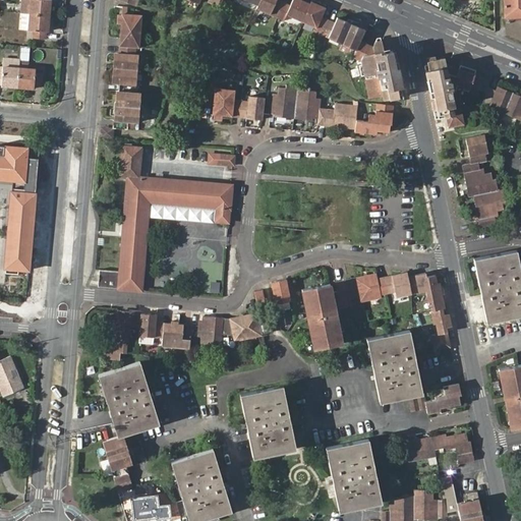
[(22,0),(21,12),(30,13),(31,0),(22,0)]
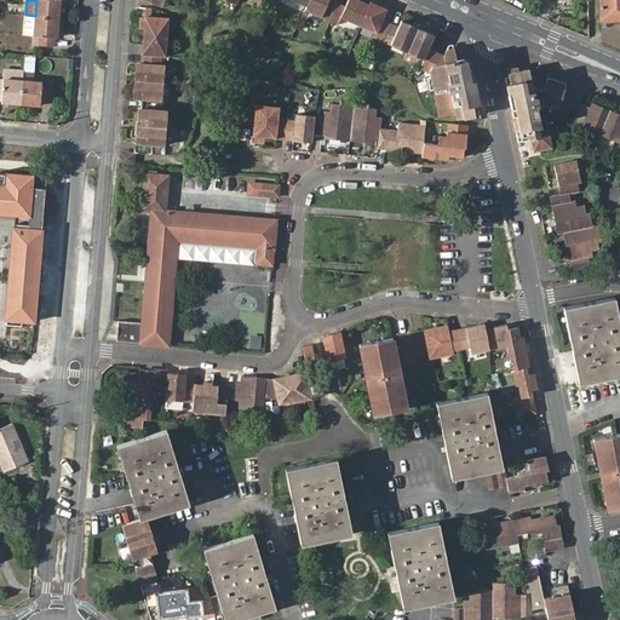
[(36,0),(35,16),(58,17),(59,0),(36,0)]
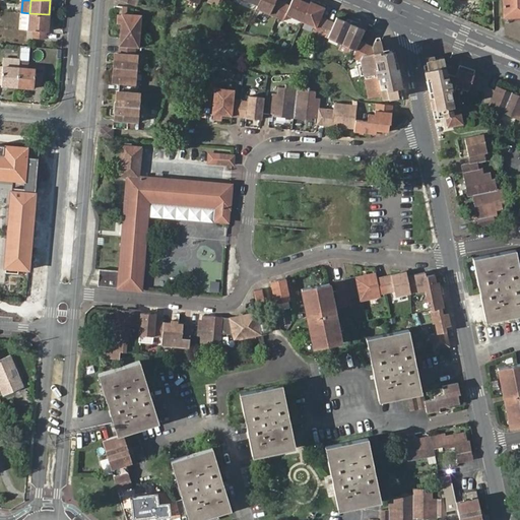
[(366,31),(369,25),(363,22),(362,23),(361,27),(338,18),(336,23),(322,17),(326,9),(312,2),(311,5),(299,0),(293,0),(290,6),(277,0),(207,0),(207,3),(218,7),(220,0),(244,0),(258,5),(256,9),(276,18),(283,21),(286,15),(316,28),(314,33),(355,51),(352,57),(360,61),(361,65),(358,66),(361,76),(364,77),(368,100),(381,96),(383,101),(398,98),(397,90),(402,89),(398,68),(393,69),(391,60),(393,60),(391,51),(389,52),(387,43),(382,45),(381,42),(380,41),(375,42),(373,47),(360,41),(365,30),(366,31)]
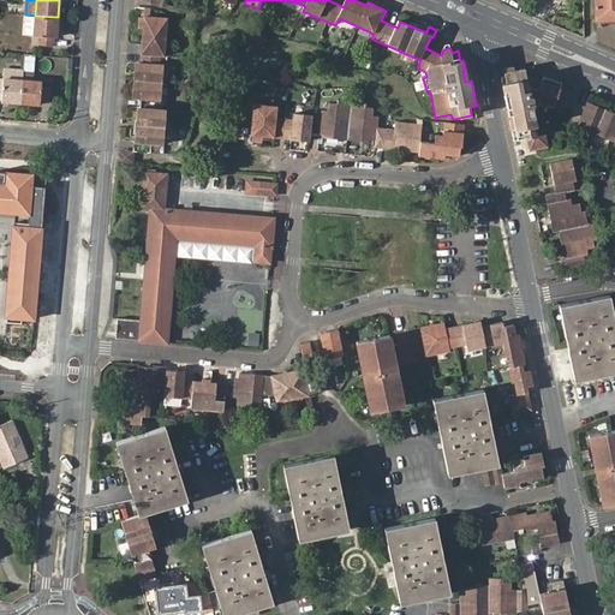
[(614,0),(595,0),(596,17),(614,17),(614,0)]
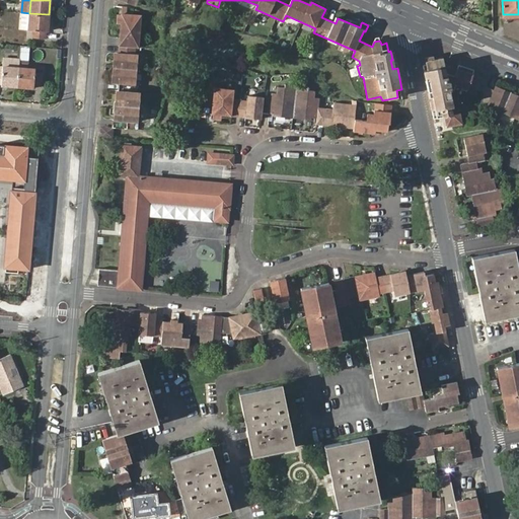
[(121,13),(120,21),(119,46),(118,52),(116,52),(114,82),(119,82),(116,120),(113,119),(113,127),(134,129),(134,122),(139,122),(141,91),(135,91),(139,55),(135,54),(136,47),(139,47),(142,14),(127,13),(127,6),(121,5),(121,13)]
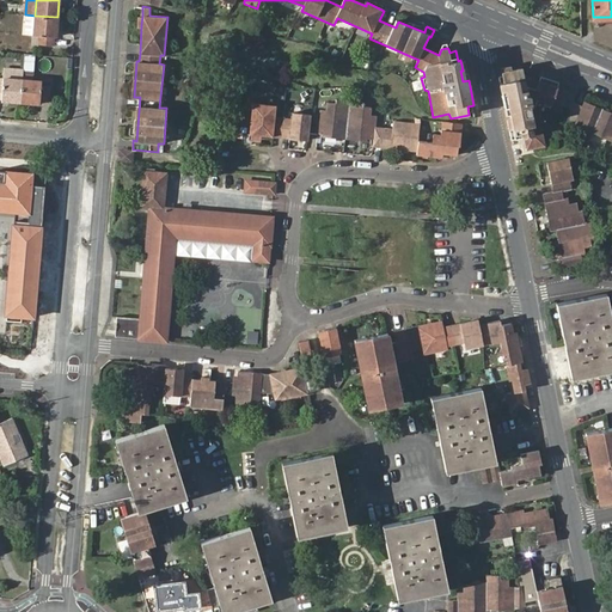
[(56,37),(57,17),(35,16),(25,14),(23,34),(40,35),(38,44),(53,46),(54,37),(56,37)]
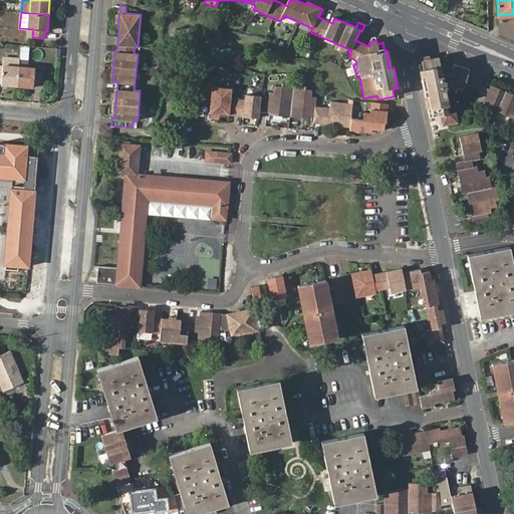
[(19,66),(17,85),(33,87),(33,85),(41,86),(42,72),(35,71),(35,68),(27,67),(29,46),(20,45),(19,66)]
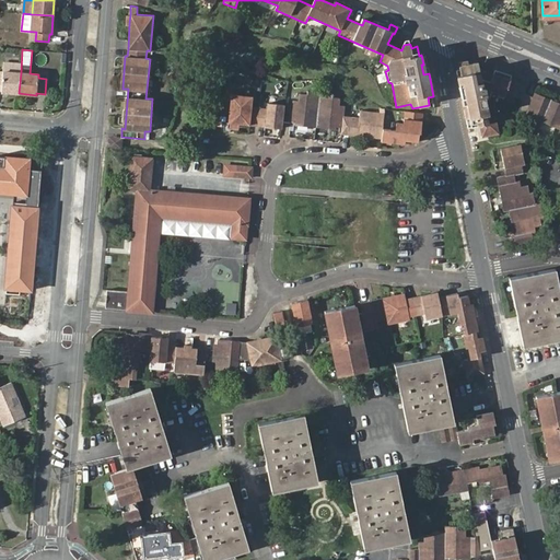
[(457,76),(468,129),(481,127),(483,138),(499,135),(498,123),(492,124),(490,113),(489,113),(486,97),(490,96),(491,92),(506,95),(504,100),(515,103),(517,98),(523,100),(525,95),(528,88),(521,85),(522,82),(512,79),(513,76),(496,70),(493,73),(492,79),(487,78),(489,72),(480,70),(479,62),(469,65),(469,62),(468,61),(459,63),(462,76),(457,76)]
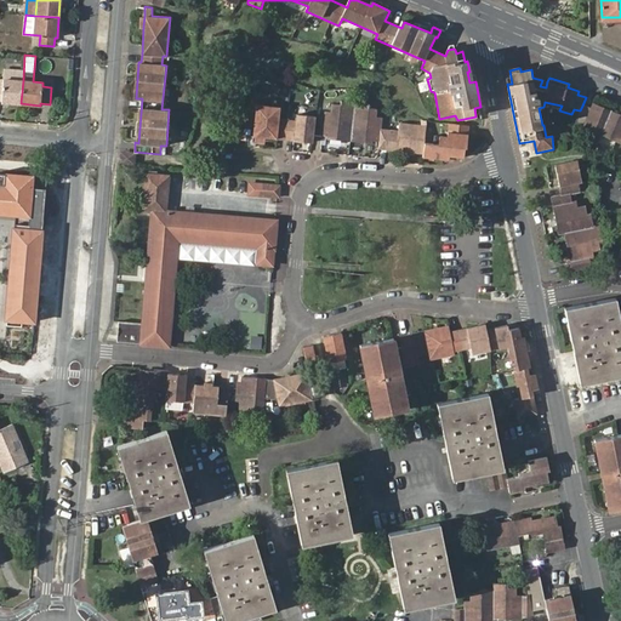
[(0,101),(21,103),(23,80),(3,79),(3,84),(0,83),(0,100),(0,101)]
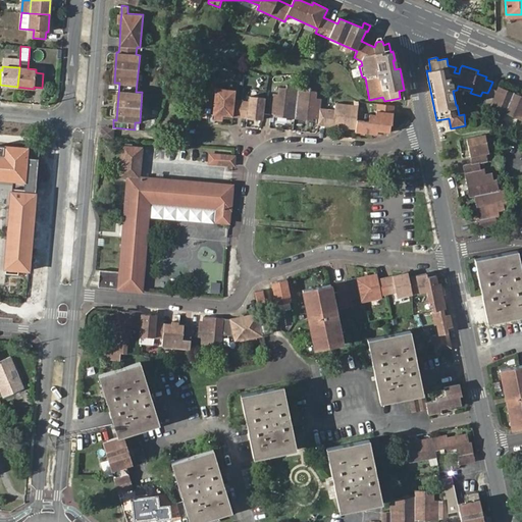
[(216,89),(213,115),(240,117),(262,120),(264,113),(318,119),(317,125),(356,129),(355,133),(376,135),(377,132),(389,134),(390,125),(393,125),(395,106),(377,104),(376,115),(365,114),(364,120),(357,119),(358,106),(335,103),(334,110),(319,108),(320,99),(316,99),(317,92),(310,91),(310,88),(288,85),(286,88),(279,88),(278,94),(273,93),(272,99),(250,96),(249,101),(235,100),(236,91),(216,89)]
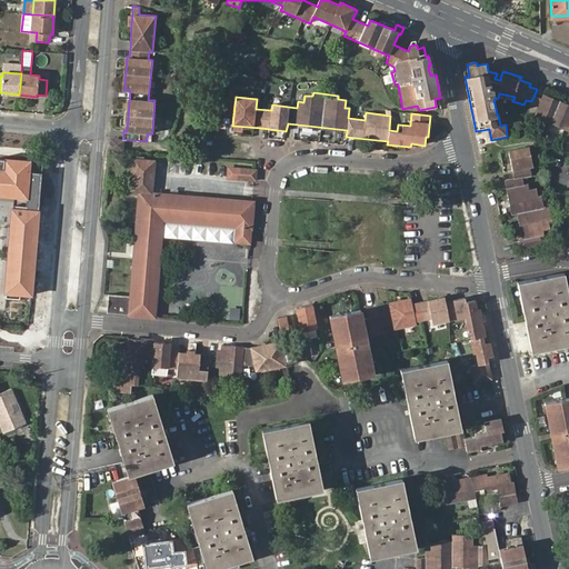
[(540,99),(533,97),(531,101),(528,112),(535,116),(535,118),(568,131),(568,105),(542,93),(540,99)]
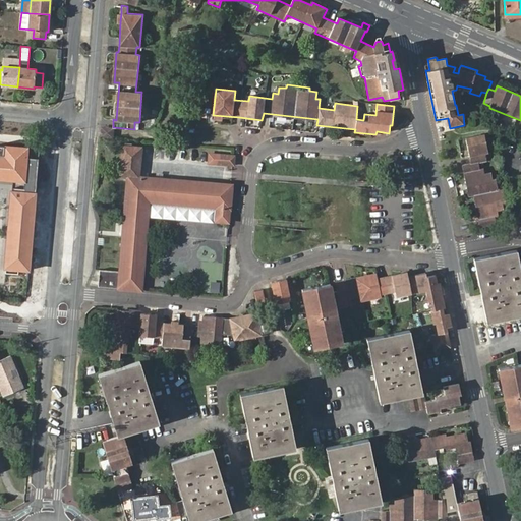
[(100,136),(112,137),(113,132),(113,127),(101,126),(100,131),(100,136)]
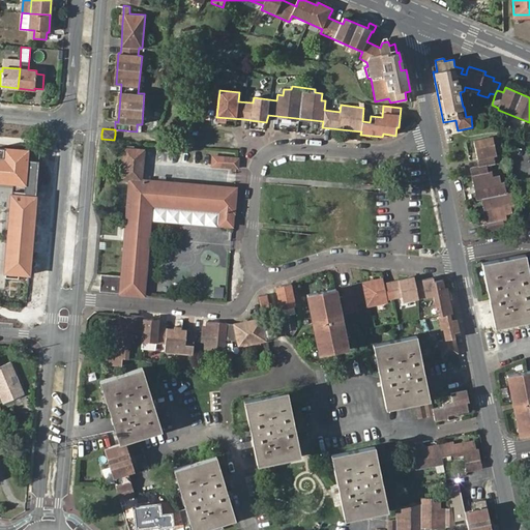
[(469,168),(474,200),(480,199),(488,231),(503,229),(502,222),(506,221),(506,215),(511,213),(510,206),(513,205),(510,194),(506,194),(503,182),(501,182),(499,175),(492,177),(491,171),(488,172),(487,166),(495,164),(493,156),(496,155),(493,137),(472,140),(477,167),(469,168)]
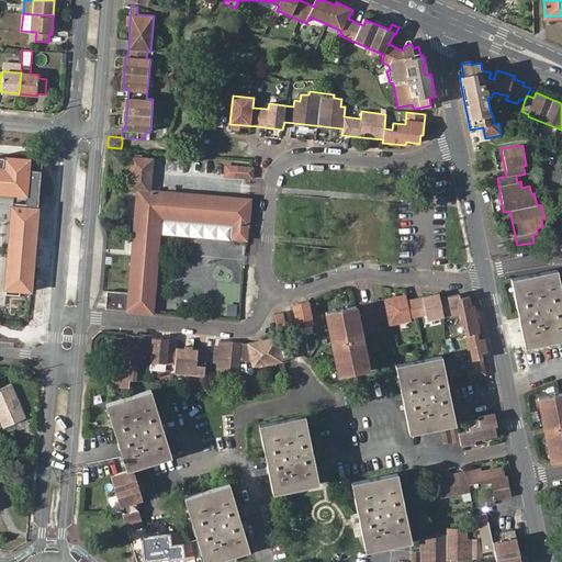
[(113,304),(112,310),(153,313),(160,217),(234,223),(232,238),(246,239),(247,225),(248,225),(250,200),(249,200),(149,191),(152,159),(133,157),(131,173),(131,184),(130,189),(137,190),(128,292),(113,291),(112,296),(105,295),(104,303),(113,304)]
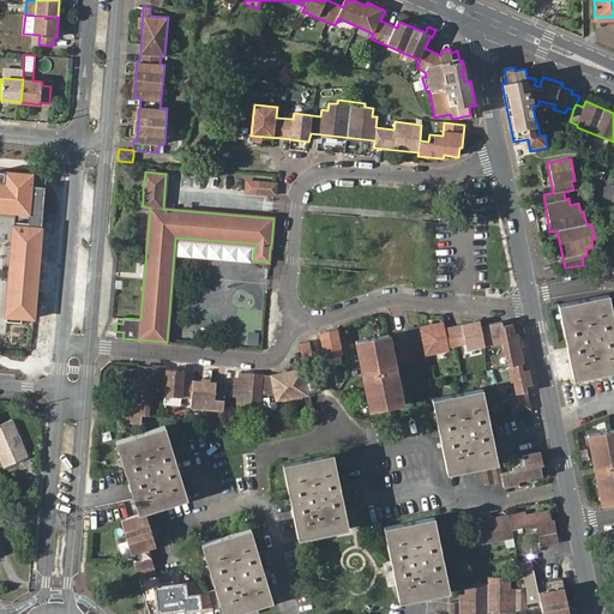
[(29,214),(31,174),(4,173),(4,182),(0,181),(0,210),(16,212),(29,214)]
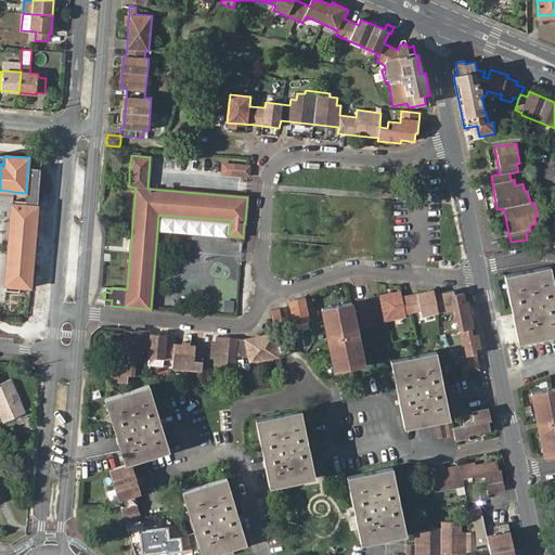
[(42,159),(28,157),(26,193),(18,287),(30,288),(42,159)]
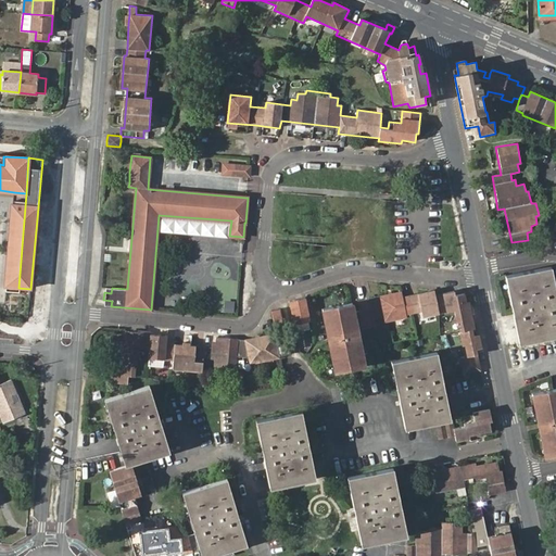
[(232,174),(249,176),(249,175),(250,167),(249,166),(234,164),(232,174)]
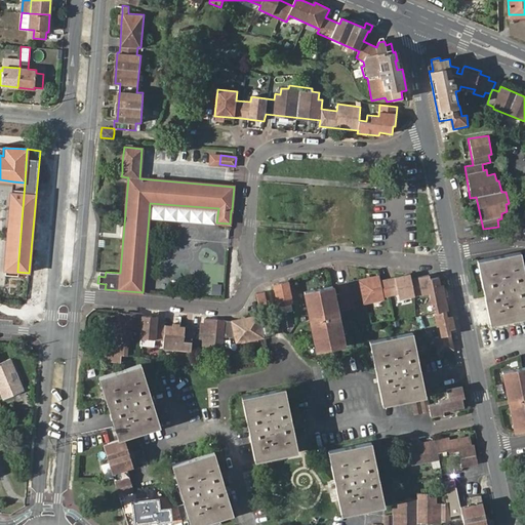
[(122,162),(114,161),(113,171),(122,172),(122,162)]
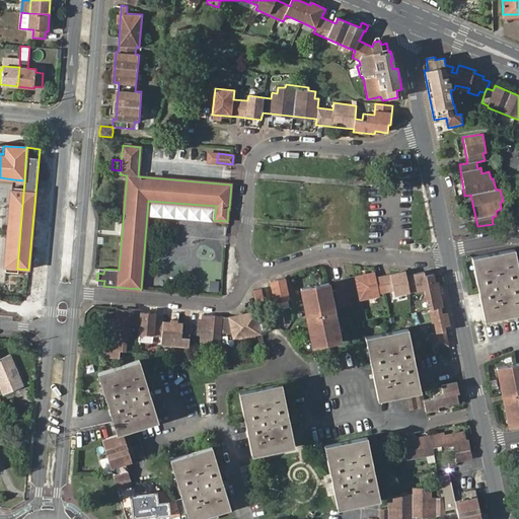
[(6,267),(17,269),(24,180),(13,179),(6,267)]
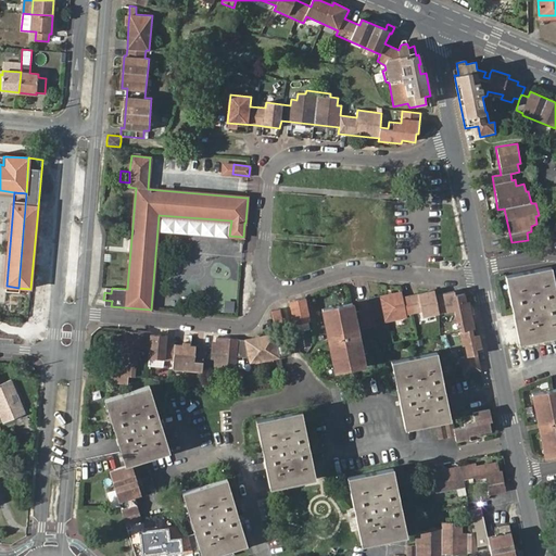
[(229,224),(161,217),(160,232),(228,238),(229,224)]
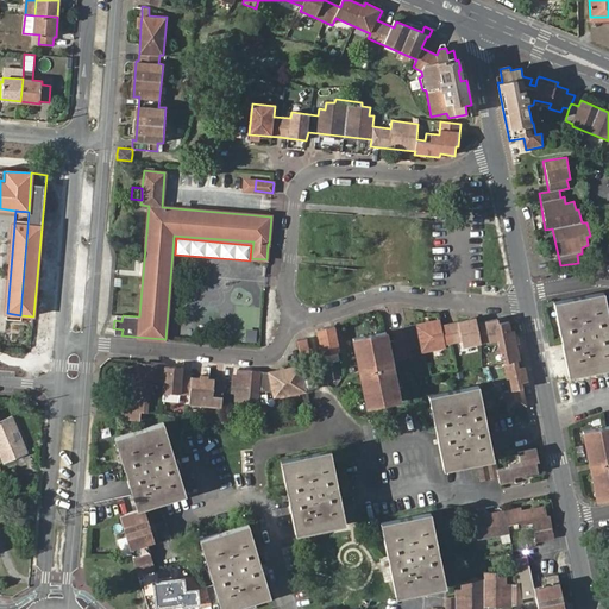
[(608,328),(602,294),(553,303),(562,345),(565,344),(570,364),(570,365),(571,368),(572,370),(575,370),(577,371),(578,370),(584,370),(585,374),(608,368),(608,345),(607,336),(608,336),(608,328)]
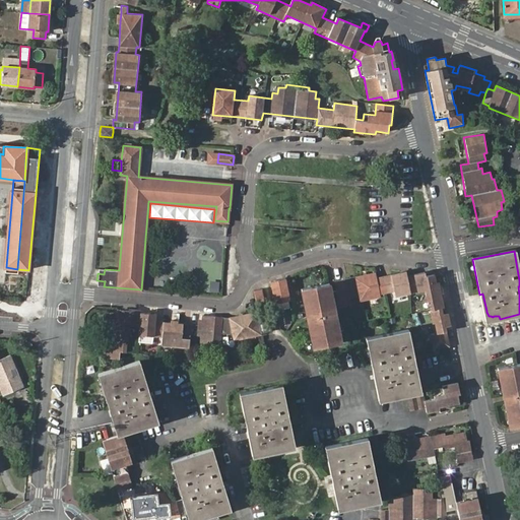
[(450,326),(448,311),(442,312),(441,306),(443,305),(441,290),(438,291),(435,275),(426,276),(425,273),(407,276),(405,272),(376,277),(376,273),(335,281),(336,289),(337,298),(332,299),(334,307),(350,303),(348,297),(356,295),(359,300),(380,296),(380,294),(393,290),(394,297),(424,290),(427,301),(430,300),(432,311),(429,311),(434,335),(431,335),(434,350),(450,347),(446,327),(450,326)]
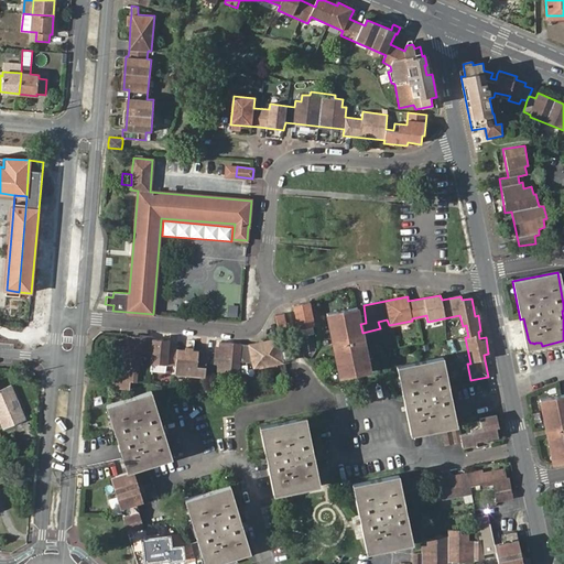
[(225,303),(216,302),(215,315),(225,315),(225,303)]
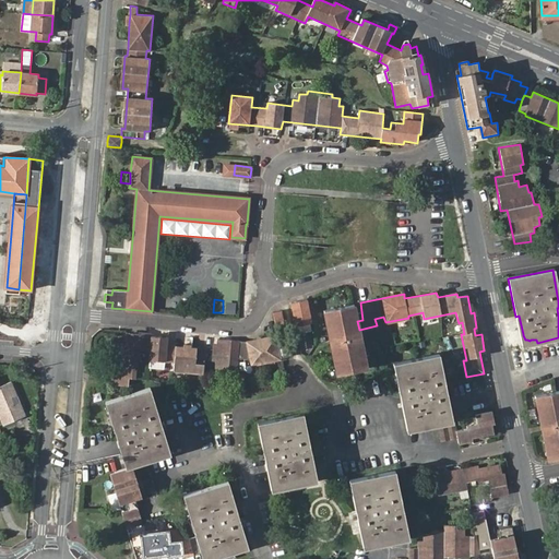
[(292,302),(296,326),(312,322),(307,299),(292,302)]
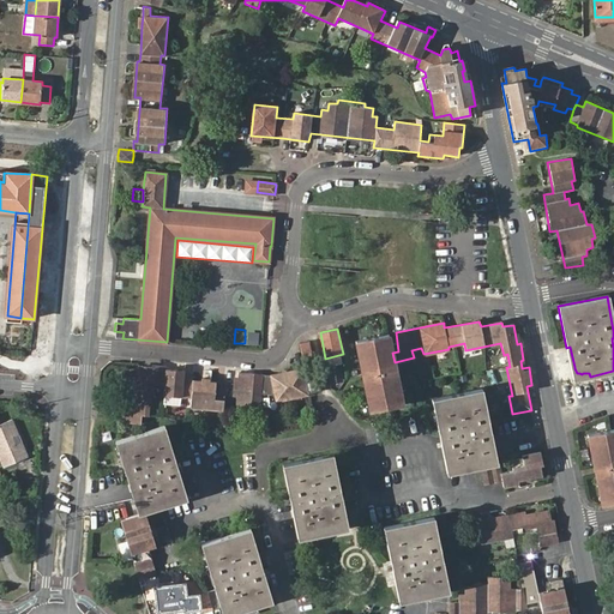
[(392,353),(390,343),(389,335),(348,342),(363,414),(403,405),(395,362),(392,353)]
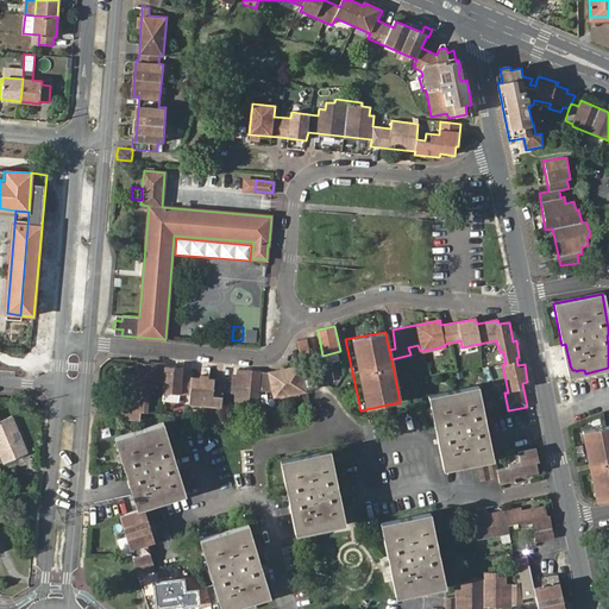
[(297,341),(301,358),(311,356),(307,339),(297,341)]
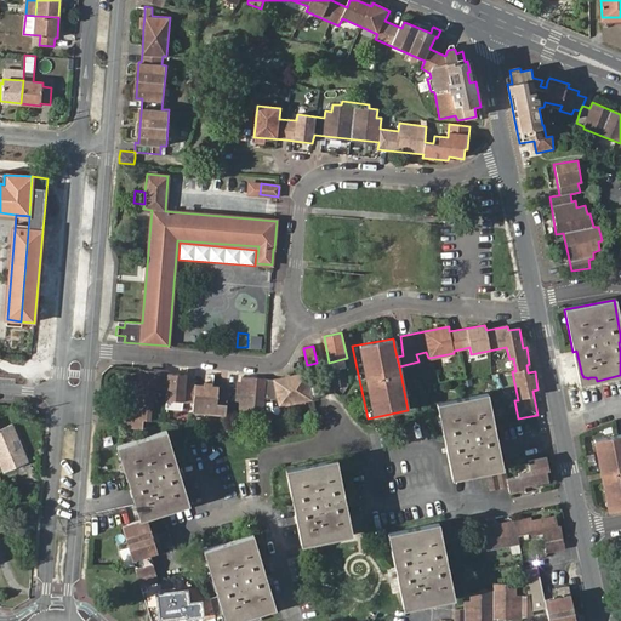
[(576,351),(573,352),(580,385),(597,381),(596,377),(590,377),(588,379),(586,377),(584,377),(582,375),(581,372),(581,371),(576,351)]
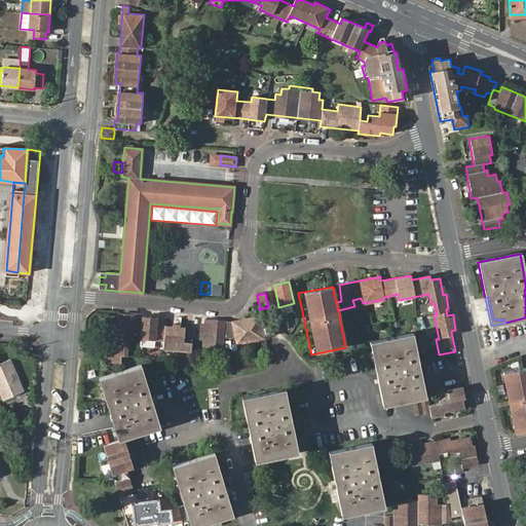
[(141,329),(140,338),(163,340),(162,348),(191,350),(193,328),(157,324),(158,316),(143,314),(143,313),(142,312),(126,311),(126,313),(121,312),(119,333),(115,333),(114,345),(111,345),(110,352),(107,352),(105,361),(120,362),(121,355),(127,355),(129,338),(132,338),(133,328),(141,329)]
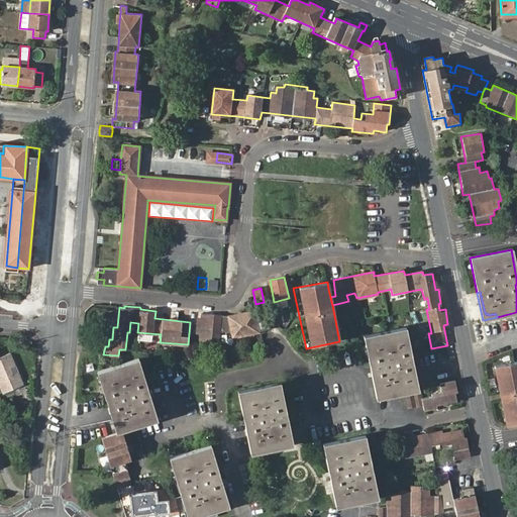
[(260,331),(257,322),(255,310),(228,316),(233,339),(261,333),(260,331)]
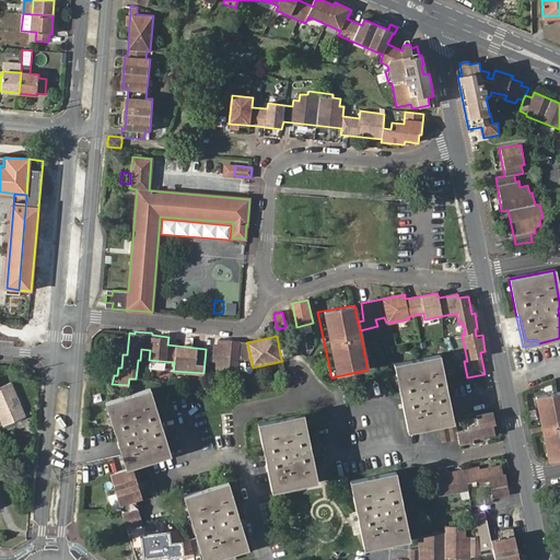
[(238,341),(214,339),(211,375),(236,375),(238,341)]
